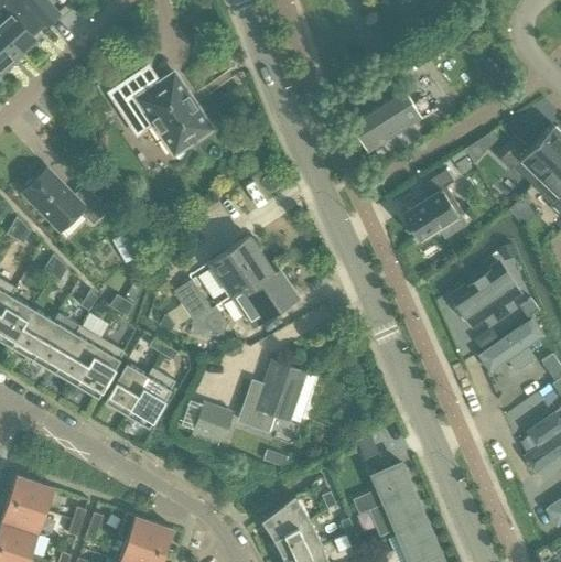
[(39,43),(33,36),(46,25),(49,28),(62,17),(46,0),(0,0),(0,77),(24,55),(39,43)]
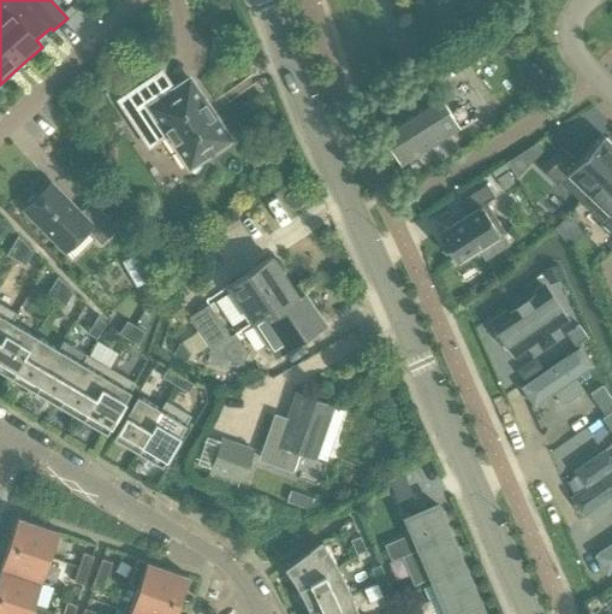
[(155,81),(122,104),(152,148),(171,135),(192,167),(231,142),(214,118),(191,84),(167,100),(155,81)]
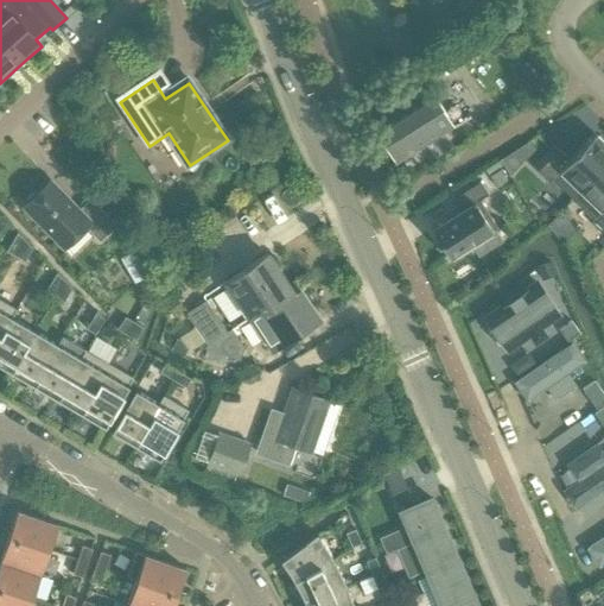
[(456,127),(436,98),(432,92),(375,127),(399,164),(456,127)]
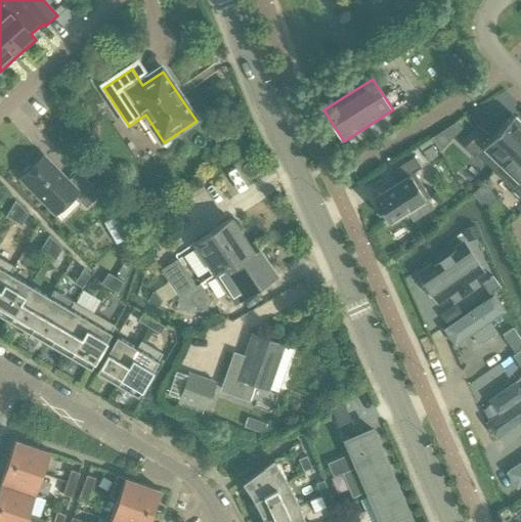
[(484,148),(503,166),(520,146),(520,122),(515,117),(493,139),(484,148)]
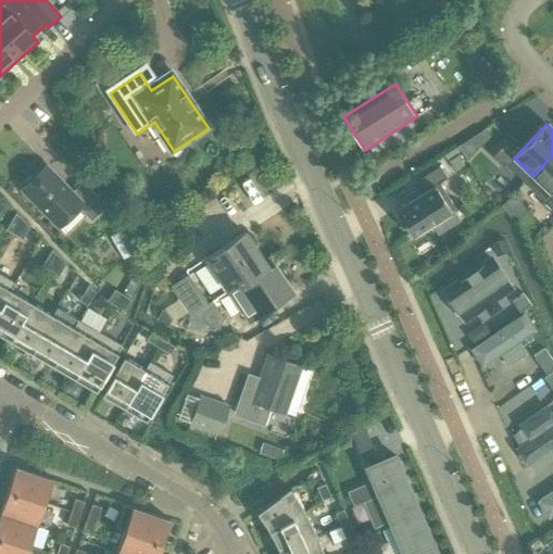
[(488,129),(442,159),(451,173),(497,142),(488,129)]
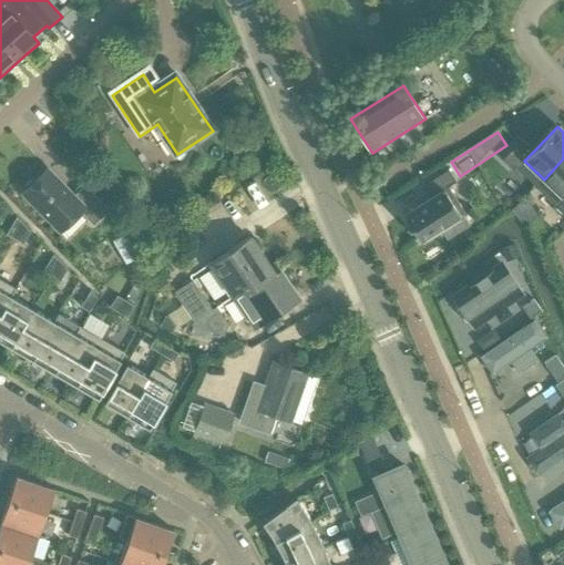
[(524,161),(534,151),(524,141),(504,162),(514,172),(524,161)]
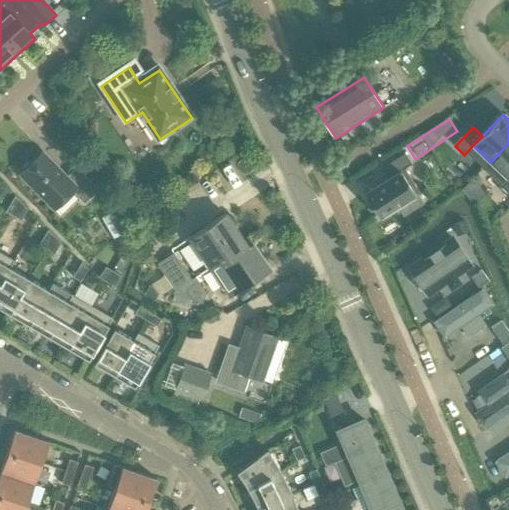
[(508,143),(491,162),(508,178),(508,143)]
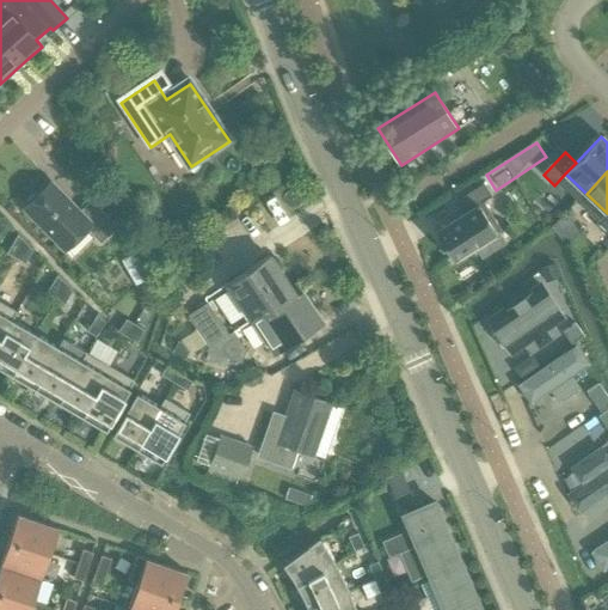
[(83,213),(54,184),(41,197),(37,197),(34,199),(31,201),(30,205),(30,208),(26,211),(67,252),(88,231),(103,245),(121,229),(94,201),(83,213)]
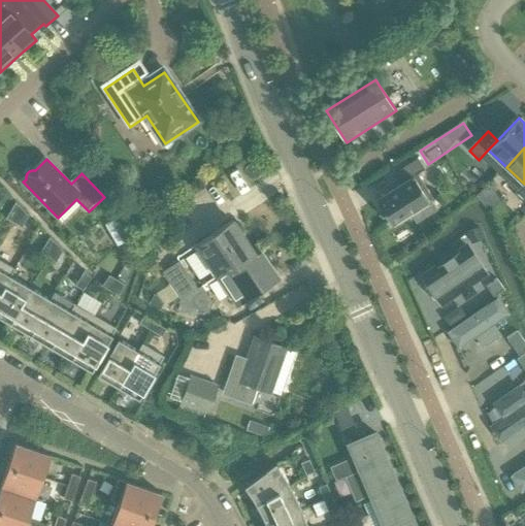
[(379,196),(419,170),(413,161),(372,186),(379,196)]
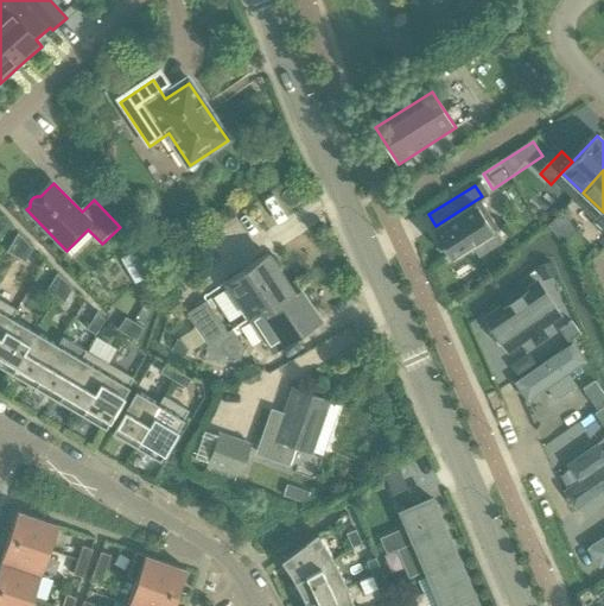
[(474,207),(461,215),(430,234),(447,263),(491,235),(474,208),(474,207)]
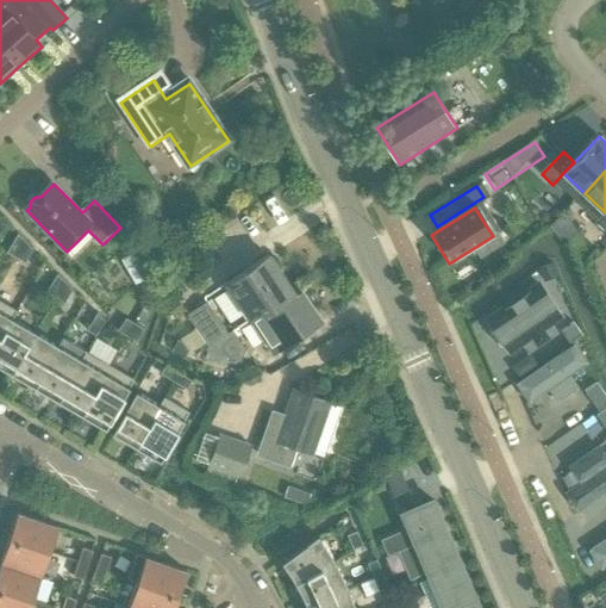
[(10,254),(19,259),(27,243),(20,236),(10,254)]
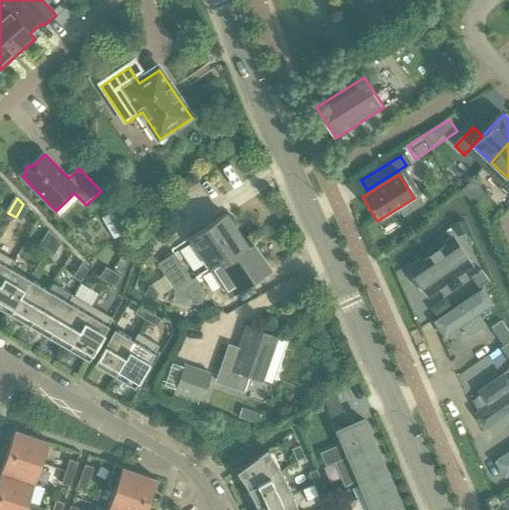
[(23,204),(16,217),(23,222),(30,211),(23,204)]
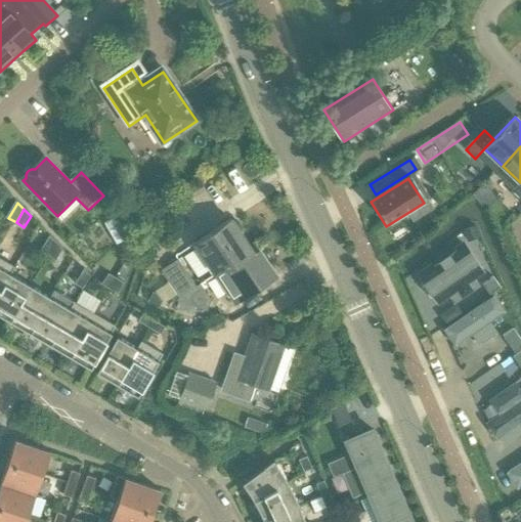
[(198,245),(217,274),(233,263),(235,268),(255,255),(232,221),(198,245)]
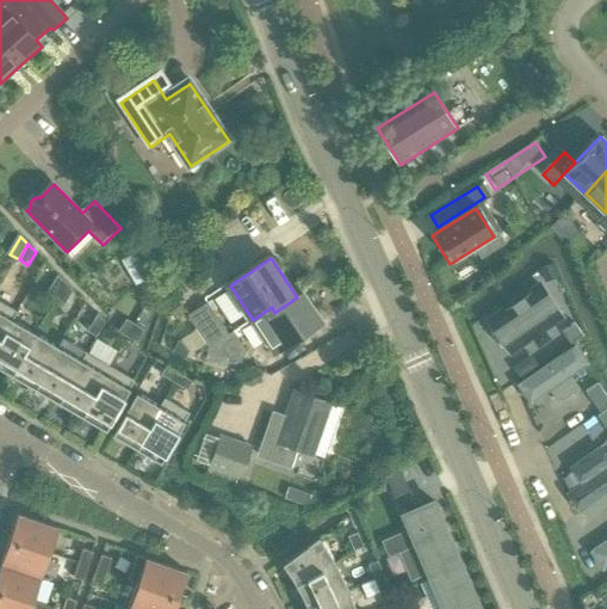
[(543,270),(544,271),(557,302),(569,297),(570,297),(557,265),(555,265),(545,269),(543,270)]
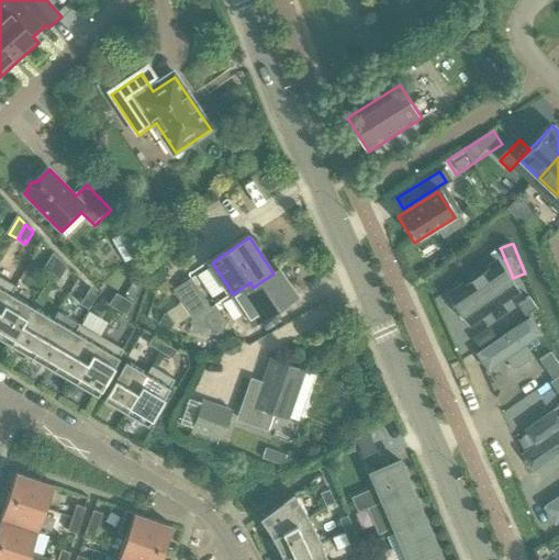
[(45,270),(54,276),(62,261),(55,254),(45,270)]
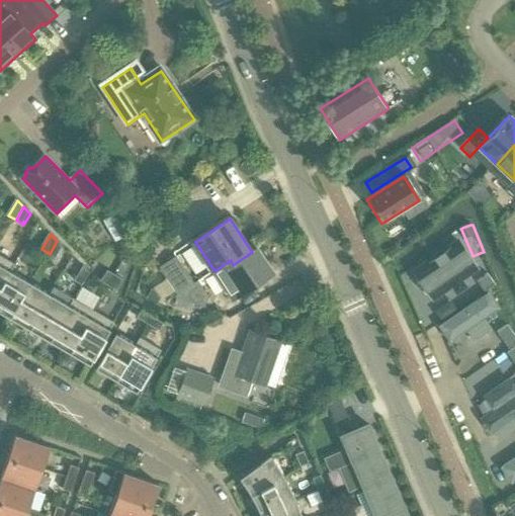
[(57,241),(50,254),(57,259),(64,247),(57,241)]
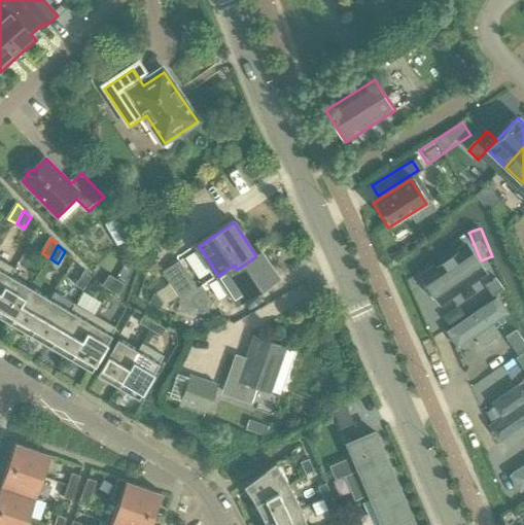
[(423,277),(442,305),(461,291),(466,301),(477,293),(470,285),(487,274),(468,247),(423,277)]
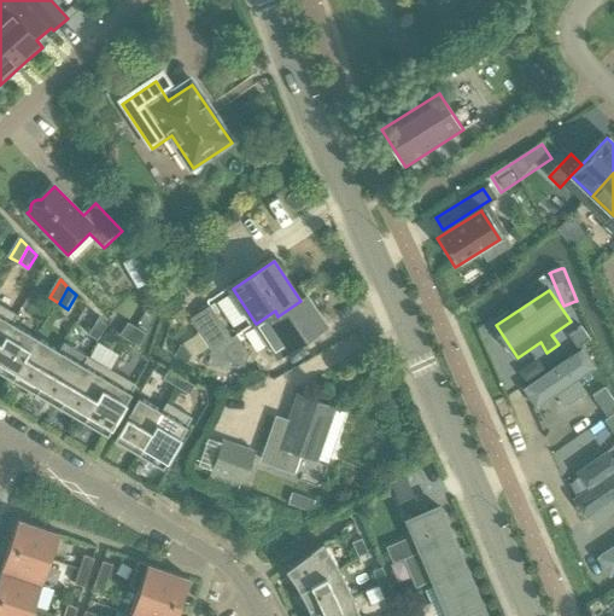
[(275,311),(256,324),(279,359),(328,326),(308,296),(302,301),(300,301),(278,317),(275,311)]
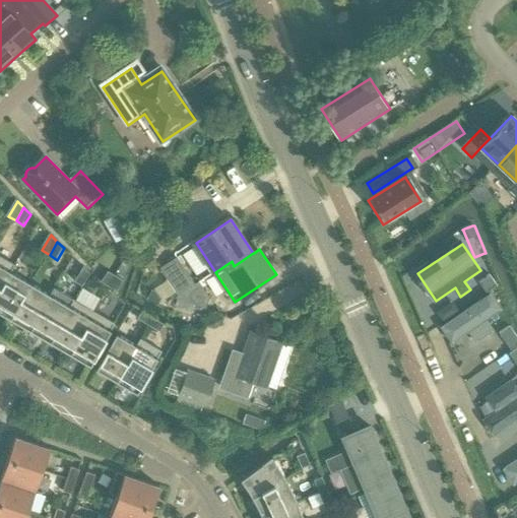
[(0,293),(16,266),(0,256),(0,293)]
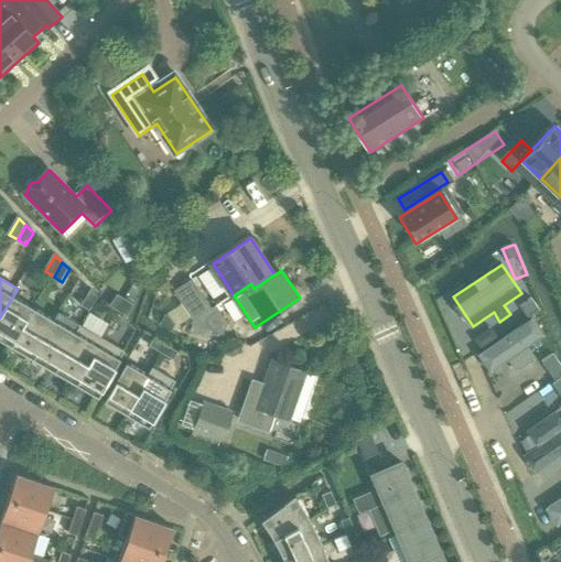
[(175,293),(195,322),(214,310),(194,281),(175,293)]
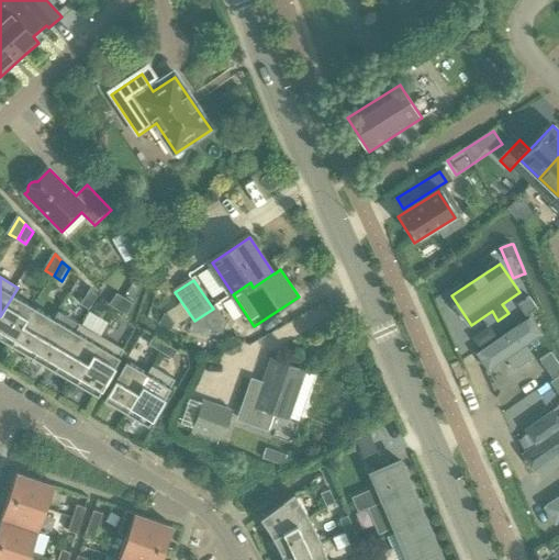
[(0,338),(3,340),(12,346),(34,308),(14,295),(19,288),(18,288),(0,316),(0,338)]
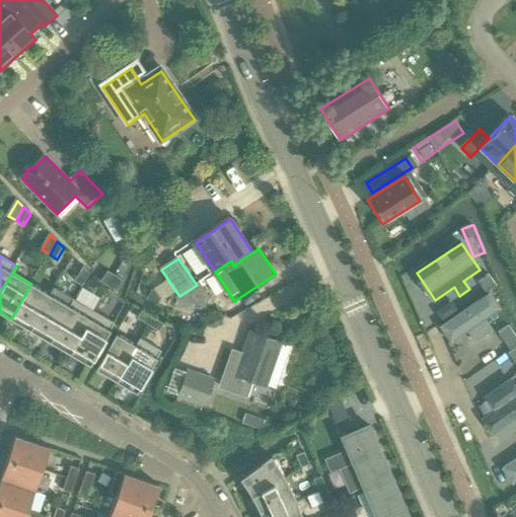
[(85,267),(84,269),(76,283),(84,287),(91,274),(85,267)]
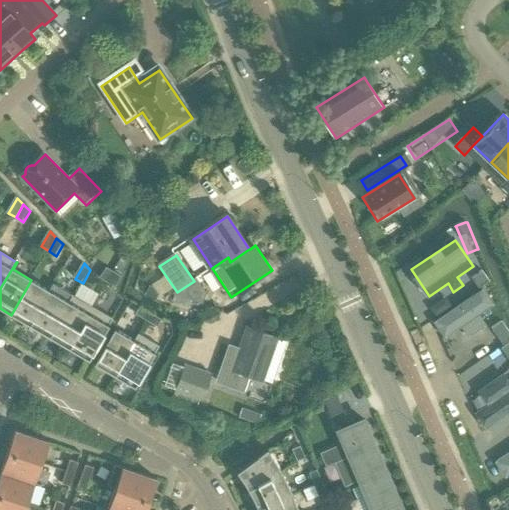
[(101,279),(109,284),(115,273),(108,268),(101,279)]
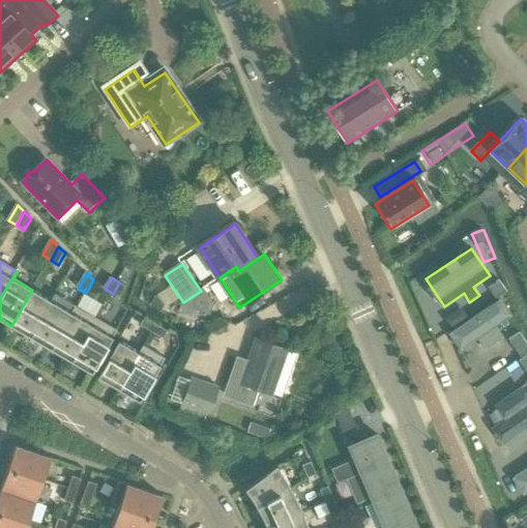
[(508,292),(501,282),(490,289),(497,299),(508,292)]
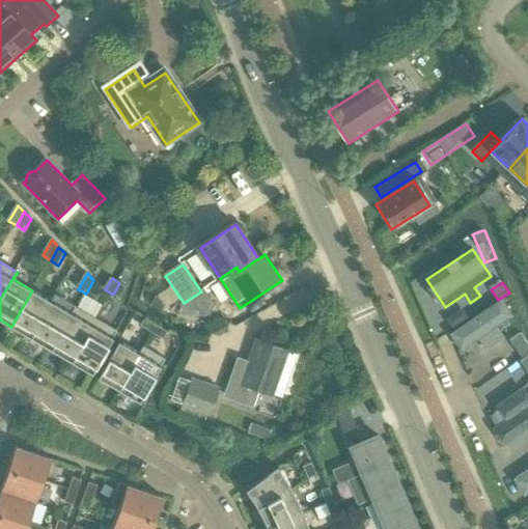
[(119,283),(113,295),(120,299),(128,287),(119,283)]
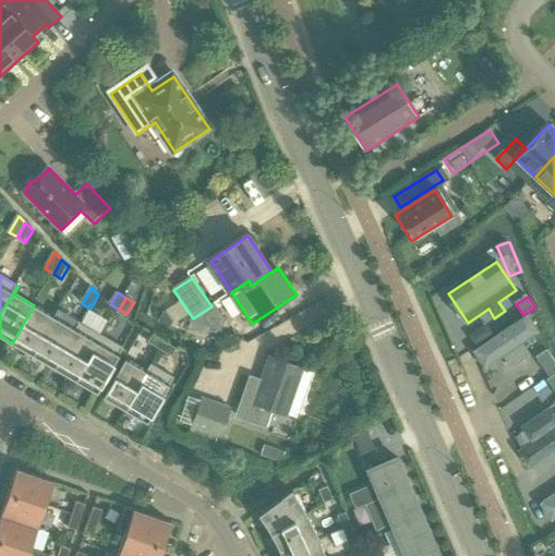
[(212,306),(193,318),(190,322),(222,334),(227,321),(215,304),(212,306)]
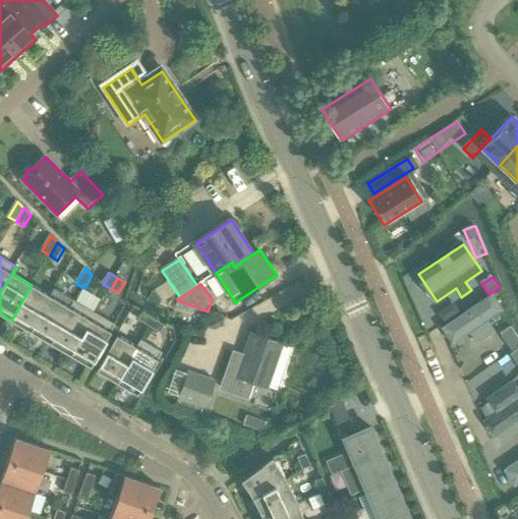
[(23,327),(32,332),(52,297),(32,285),(11,321),(23,327)]
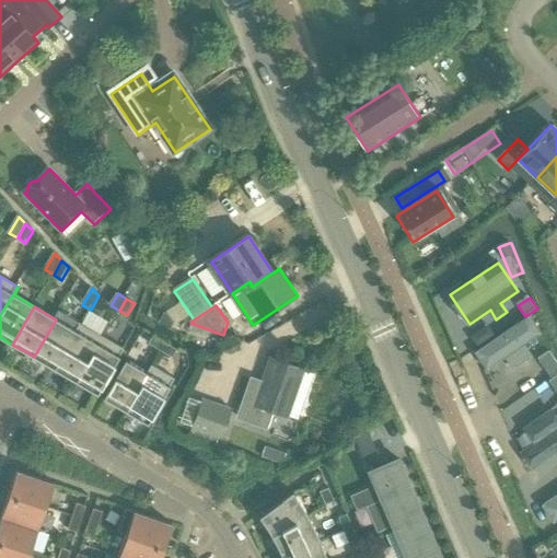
[(86,323),(104,333),(109,321),(93,311),(86,323)]
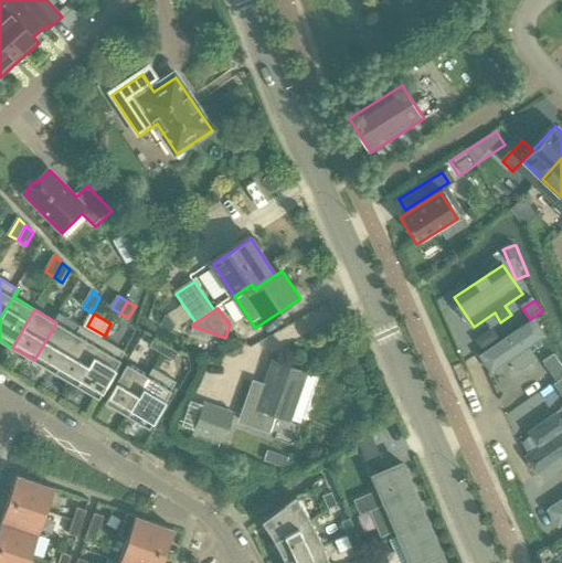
[(483,358),(492,373),(510,361),(519,373),(539,360),(530,348),(547,337),(536,321),(483,358)]
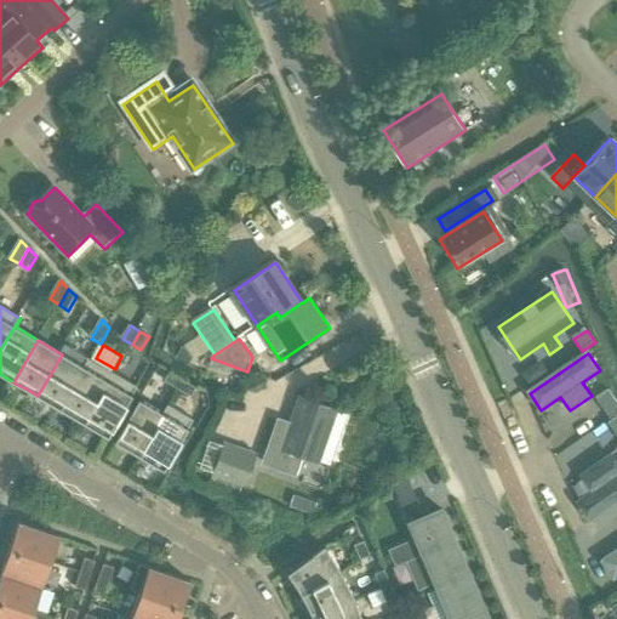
[(56,407),(62,410),(91,359),(90,359),(85,368),(62,355),(38,396),(56,407)]
